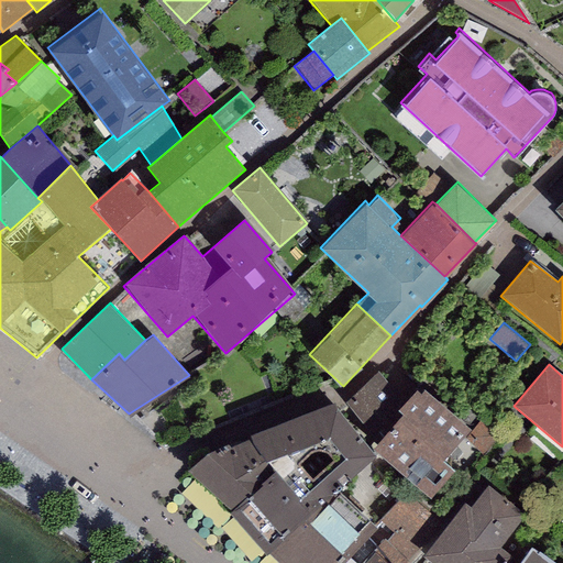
[(375,372),(345,405),(383,439),(373,450),(431,500),(456,473),(443,461),(471,431),(424,389),(411,404),(375,372)]
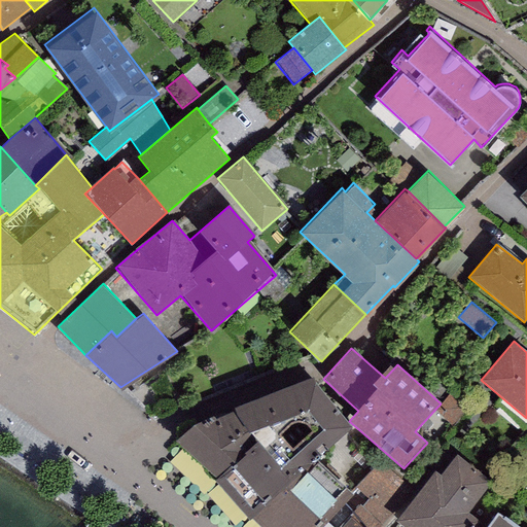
[(194,425),(175,442),(216,480),(214,482),(249,521),(252,519),(315,459),(352,429),(312,379),(233,409),(194,425)]
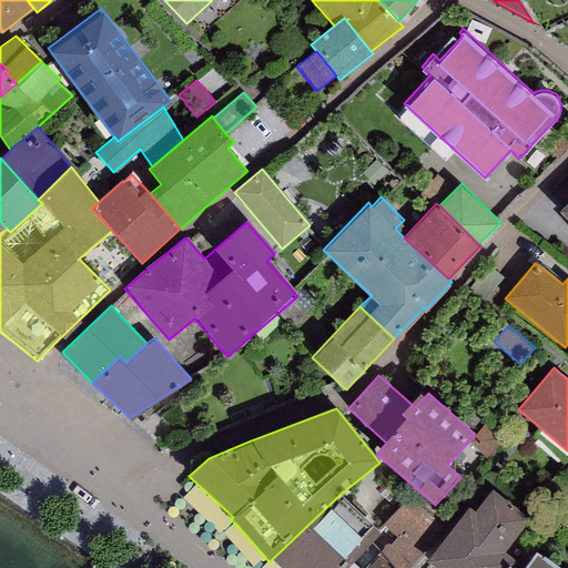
[(531,519),(493,489),(474,513),(468,508),(427,563),(434,567),(513,567),(517,563),(505,554),(531,519)]
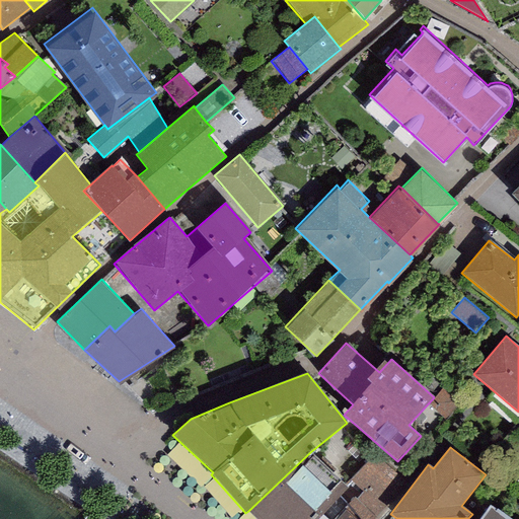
[(310,452),(248,511),(255,518),(315,518),(345,486),(310,452)]
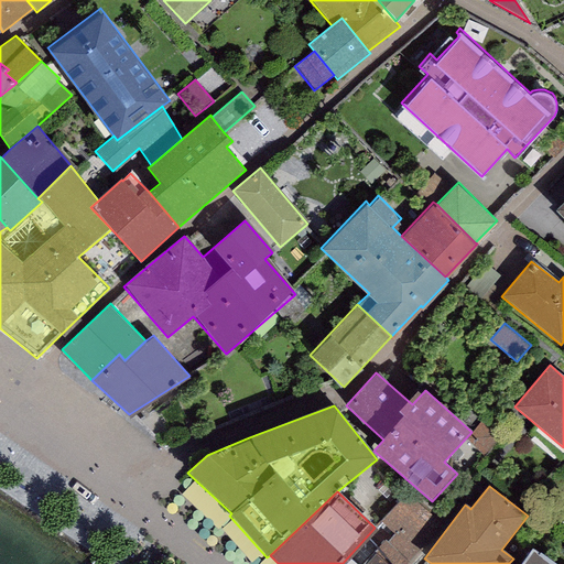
[(375,528),(343,563),(404,563),(441,522),(405,491),(375,528)]
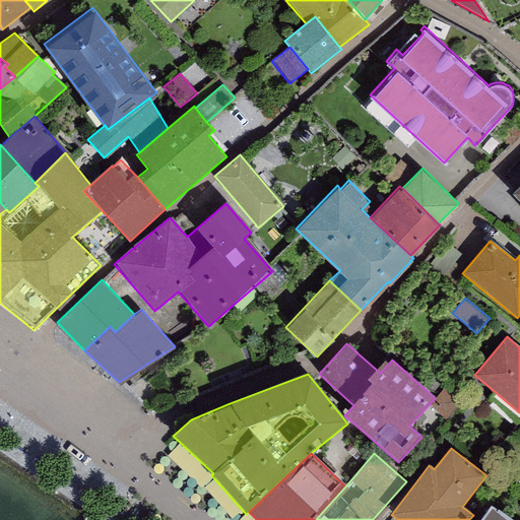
[(510,519),(491,506),(479,519),(510,519)]
